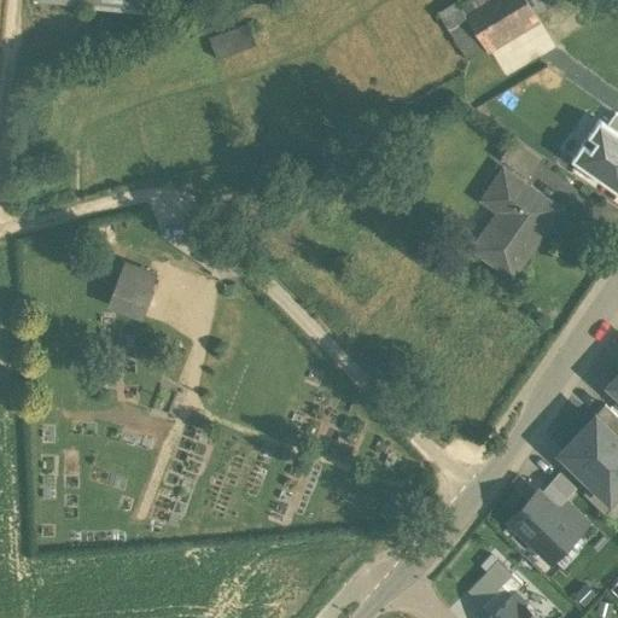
[(144,0),(34,0),(35,1),(144,10),(144,0)]
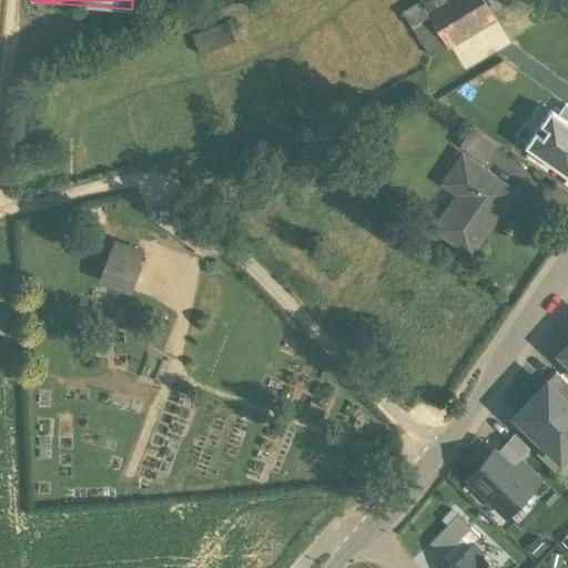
[(489,12),(482,0),(449,0),(425,14),(445,46),(493,18),(489,12)]
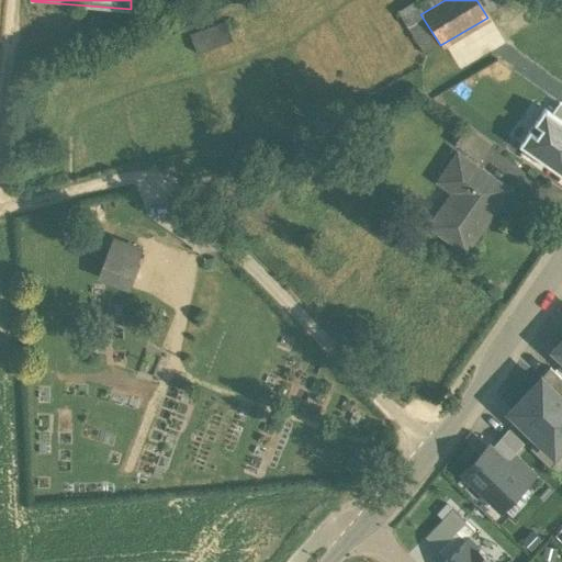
[(504,0),(476,0),(484,12),(504,0)]
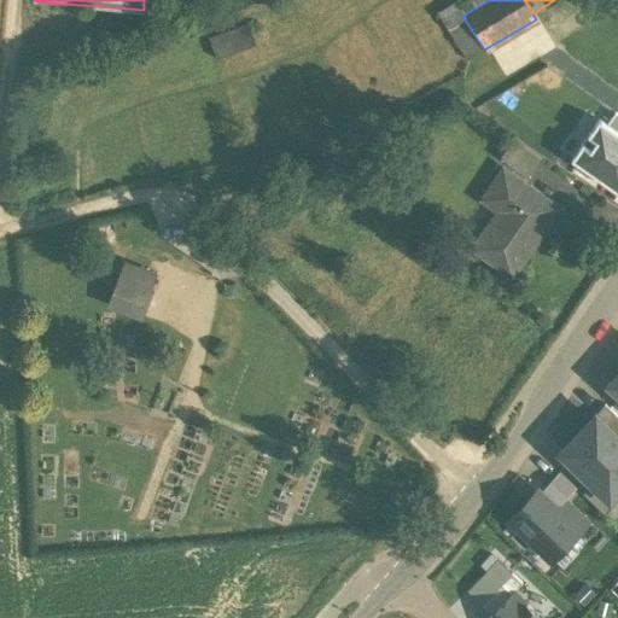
[(484,50),(462,16),(455,4),(438,15),(441,18),(438,19),(452,41),(453,41),(465,62),(484,50)]
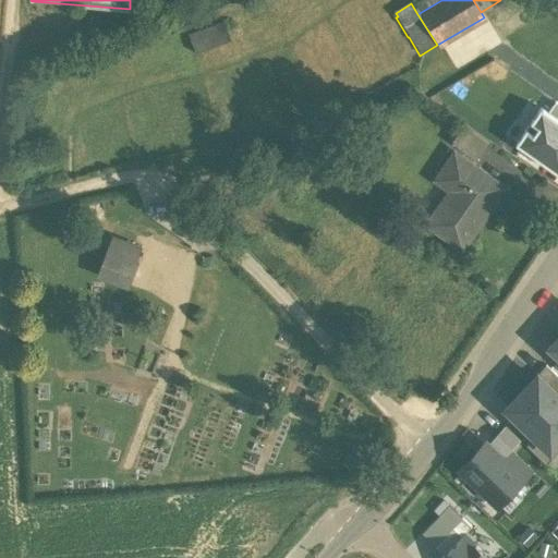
[(223,22),(189,35),(195,53),(231,40),(223,22)]
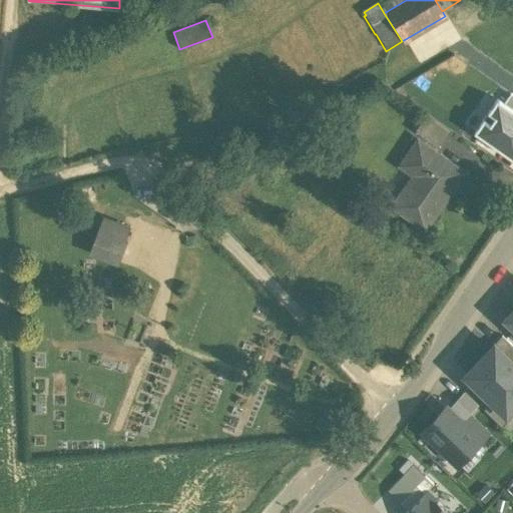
[(504,104),(512,110),(512,95),(511,94),(504,104)]
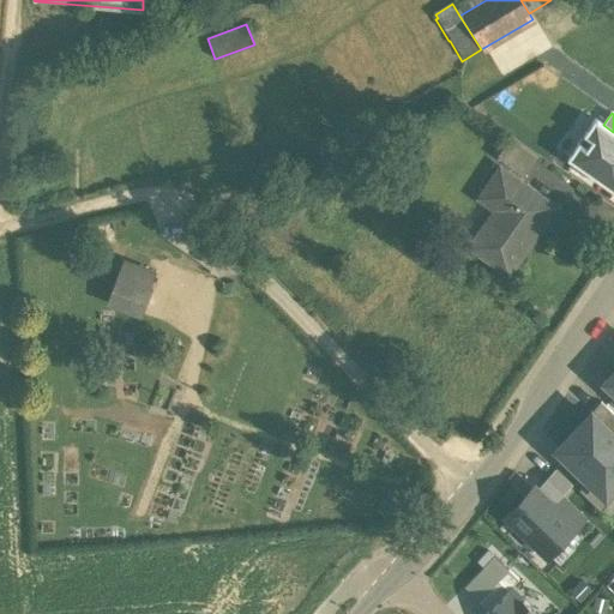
[(613,192),(613,132),(603,125),(594,119),(566,158),(613,192)]
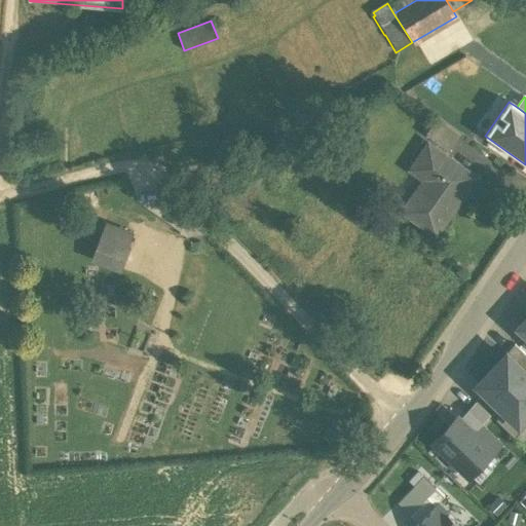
[(460,133),(438,117),(425,134),(449,150),(460,133)]
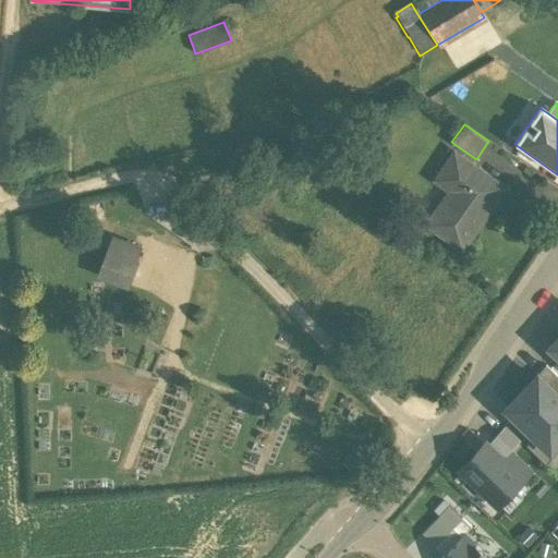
[(504,186),(452,152),(437,172),(453,184),(426,222),(460,246),(504,186)]
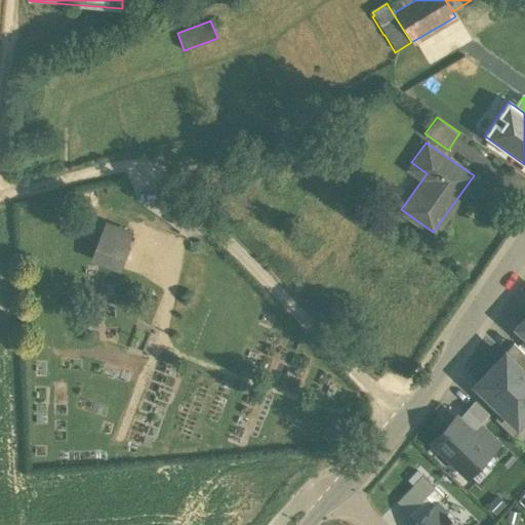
[(103,219),(91,250),(121,263),(133,232),(103,219)]
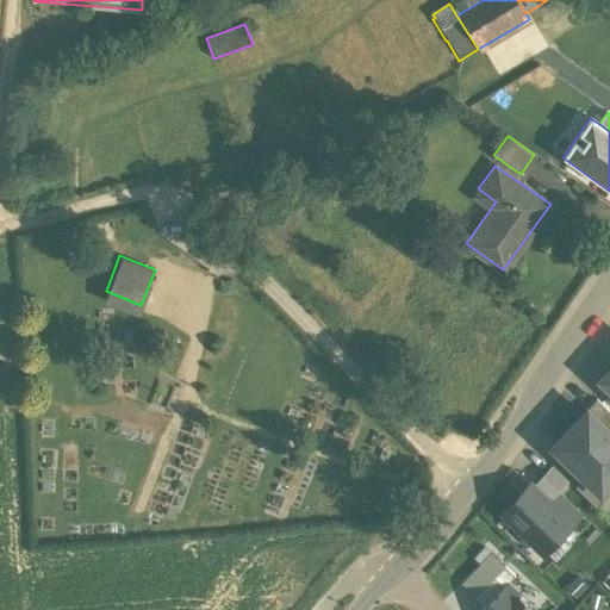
[(609,428),(609,410),(597,399),(586,409),(589,410),(609,430),(609,428)]
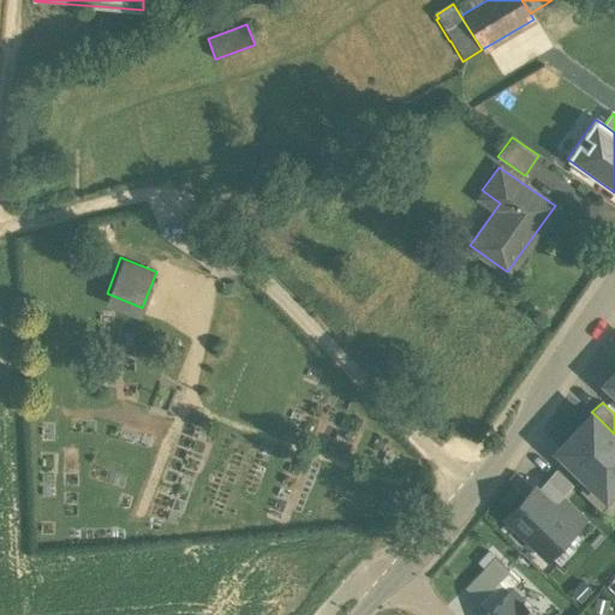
[(593,413),(559,448),(591,479),(607,494),(614,485),(614,435),(614,434),(593,413)]
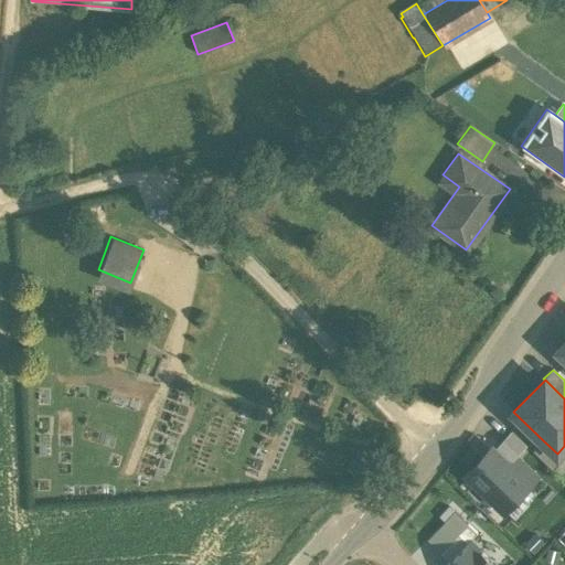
[(500,441),(515,457),(526,445),(511,430),(500,441)]
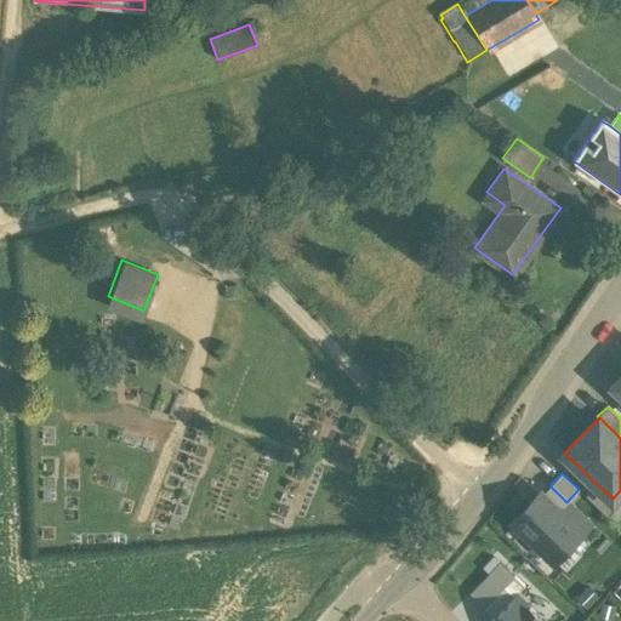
[(613,499),(597,484),(586,495),(608,516),(619,505),(613,499)]
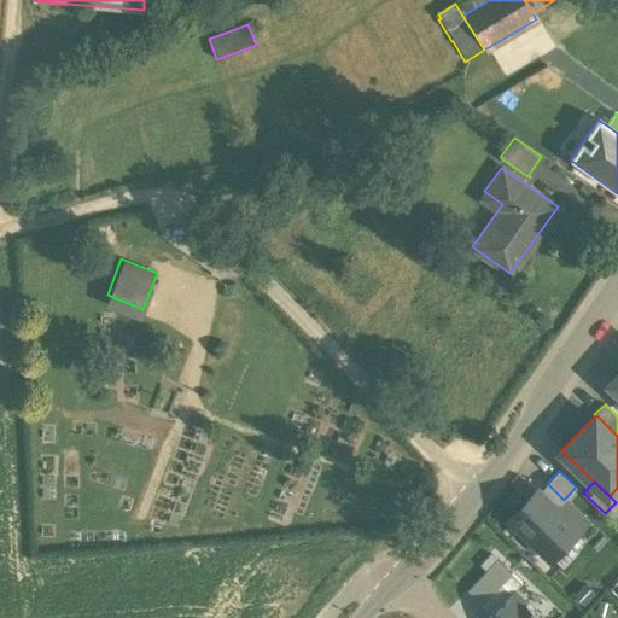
[(540,487),(509,518),(551,557),(586,519),(564,500),(546,483),(541,488),(540,487)]
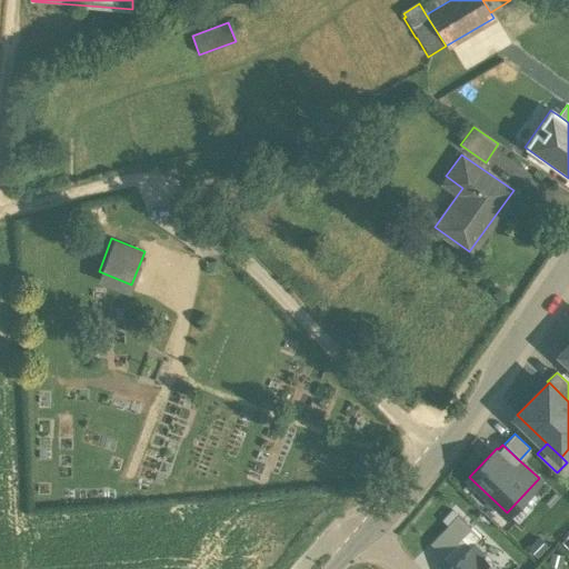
[(431,545),(453,566),(473,545),(480,537),(458,516),(431,545)]
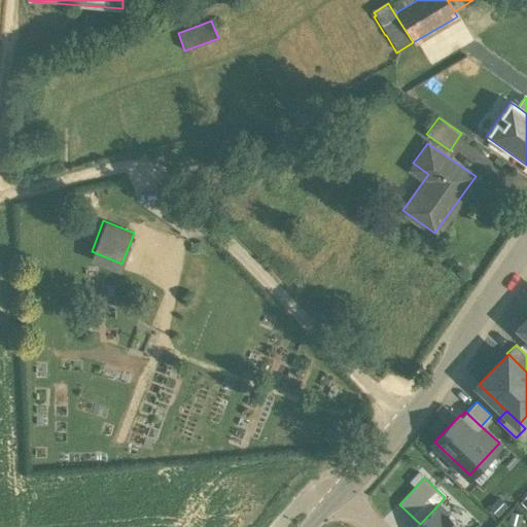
[(420,524),(417,526),(462,526),(438,504),(420,524)]
